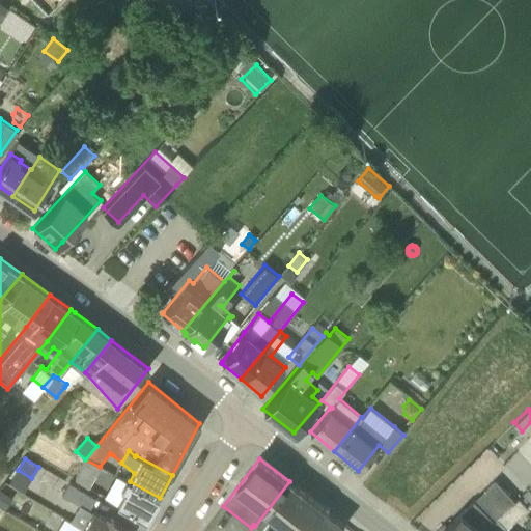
[(88,488),(100,467),(85,459),(75,480),(88,488)]
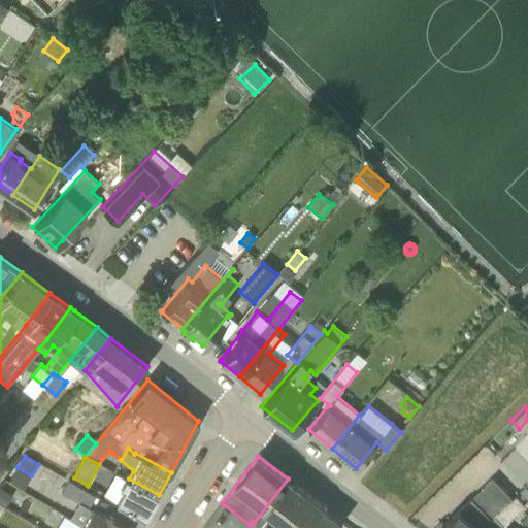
[(159,495),(129,479),(126,476),(120,487),(123,489),(116,503),(145,519),(159,495)]
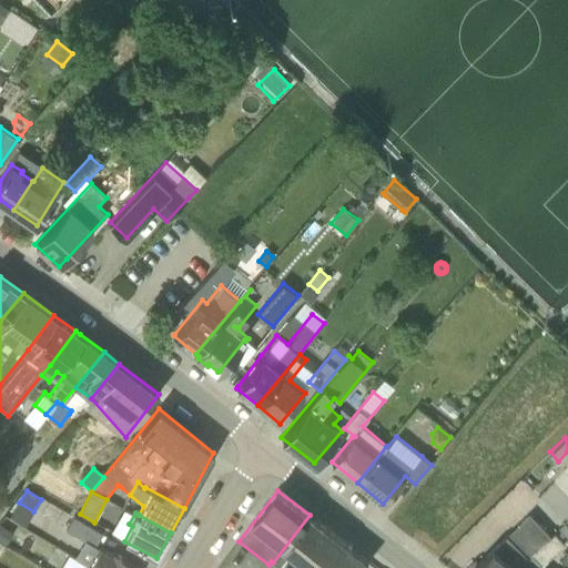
[(521,567),(566,524),(565,523),(553,535),(531,513),(495,547),(474,567),(521,567)]
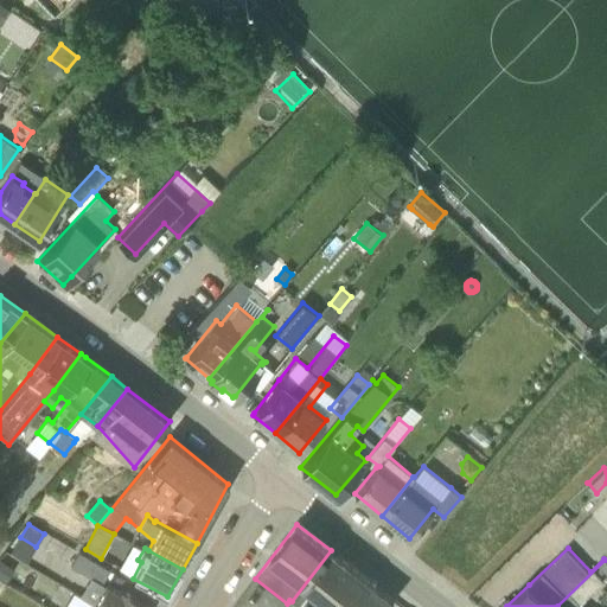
[(352,606),(372,581),(331,550),(292,601),(299,606),(312,590),(332,606),(352,606)]
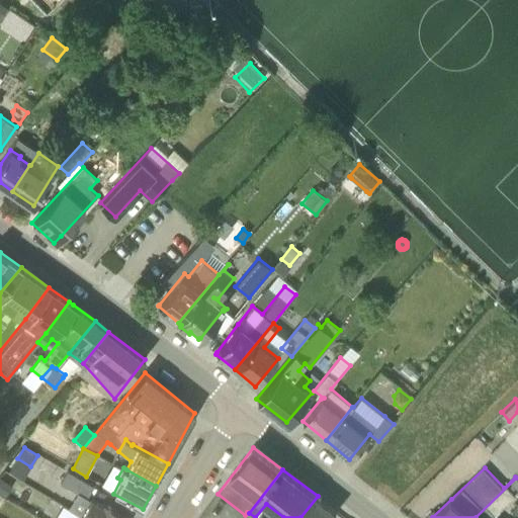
[(94,487),(68,470),(60,483),(78,494),(86,499),(87,498),(94,487)]
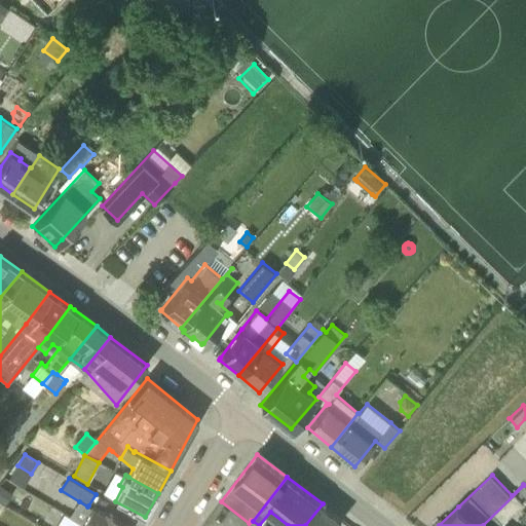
[(510,525),(503,521),(523,502),(523,500),(525,497),(525,486),(524,485),(483,525),(510,525)]
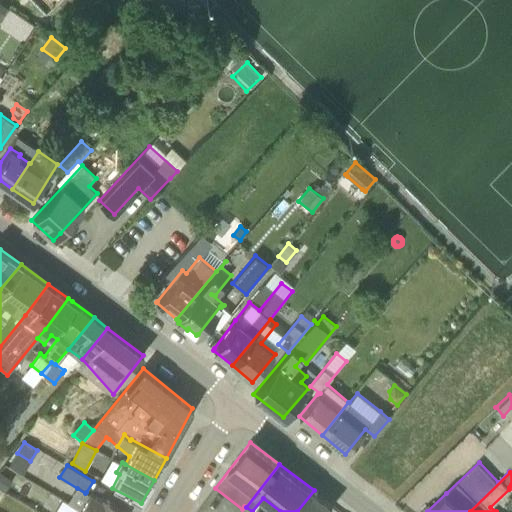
[(314,490),(297,511),(328,511),(333,505),(314,490)]
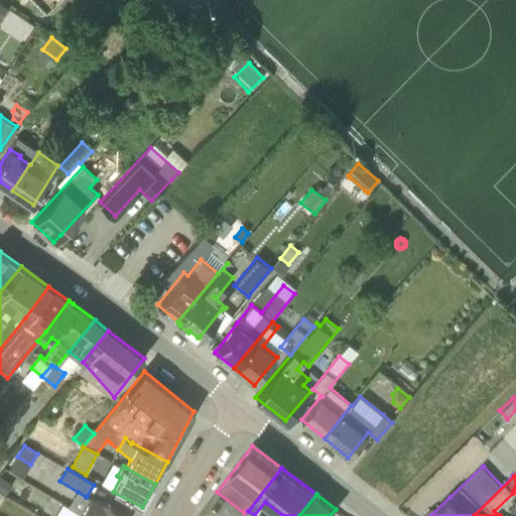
[(85,515),(128,515),(102,500),(100,504),(91,498),(82,513),(85,515)]
